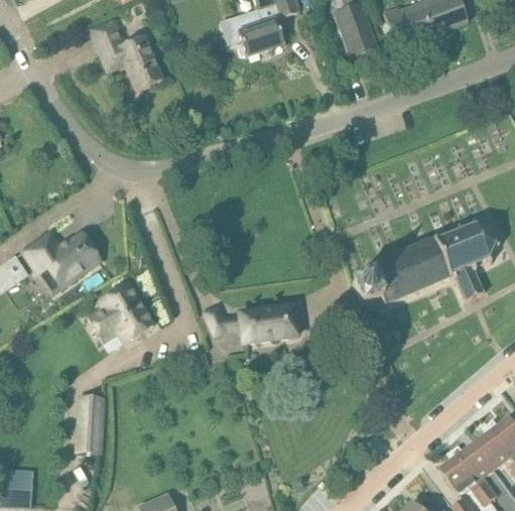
[(253,0),(261,24),(250,27),(246,24),(239,26),(238,31),(236,32),(244,57),(282,44),(274,19),(296,11),(292,0),(253,0)]
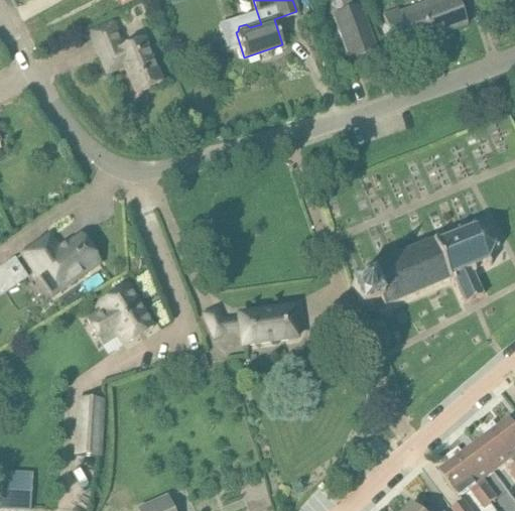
[(341,0),(345,9),(333,13),(349,56),(352,55),(354,61),(369,55),(367,50),(375,47),(359,3),(358,3),(357,0),(341,0)]
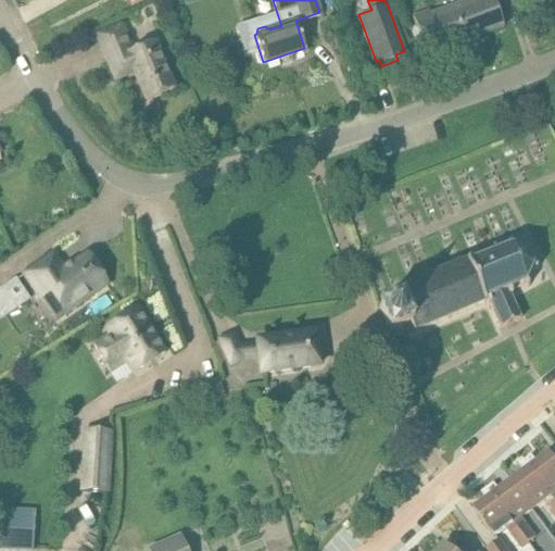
[(426,5),(412,12),(415,22),(426,51),(502,23),(493,0),(457,0),(428,11),(426,5)]
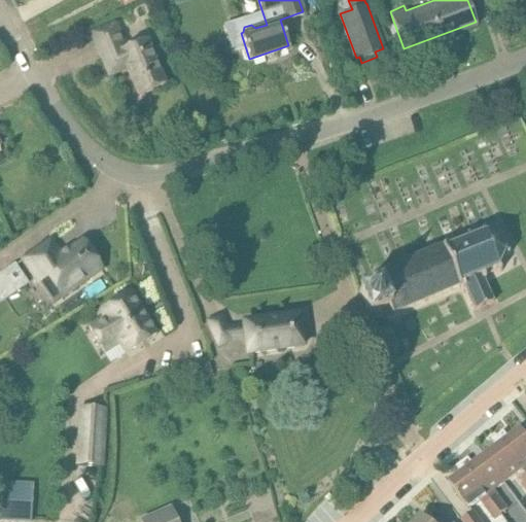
[(126,44),(115,20),(91,30),(108,72),(126,65),(138,92),(164,80),(145,36),(126,44)]
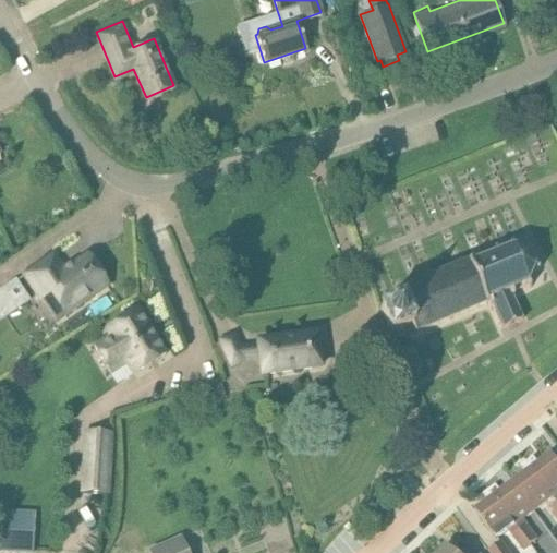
[(395,289),(398,298),(409,322),(413,331),(487,299),(488,302),(491,301),(500,325),(521,316),(511,292),(528,286),(530,283),(537,267),(537,264),(531,248),(529,245),(513,239),(509,239),(469,255),(469,257),(395,289)]
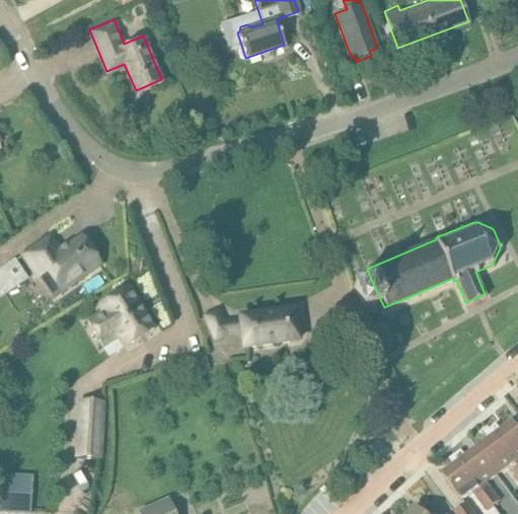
[(20,252),(37,277),(50,268),(62,286),(58,288),(59,289),(99,262),(80,233),(59,247),(49,233),(20,252)]
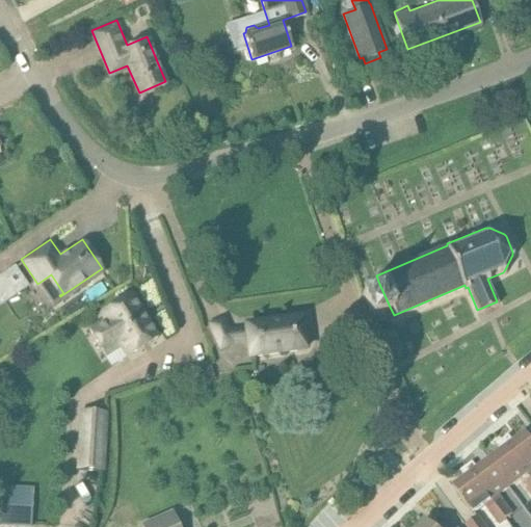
[(14,262),(0,270),(0,300),(28,283),(14,262)]
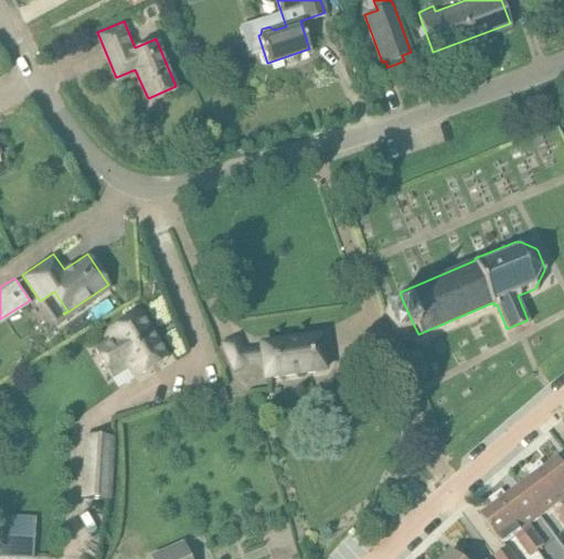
[(394,335),(414,325),(403,301),(383,310),(394,335)]
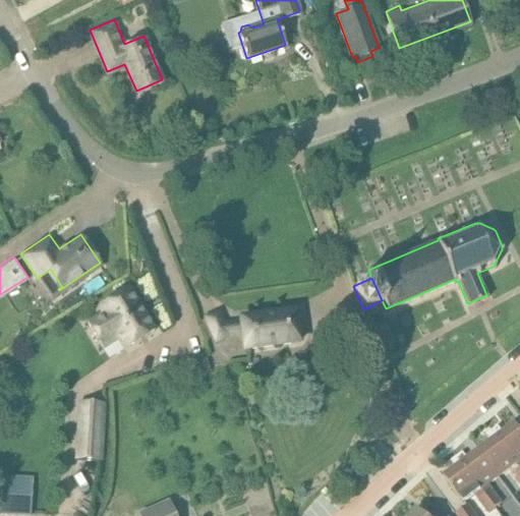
[(102,310),(85,320),(97,338),(103,347),(118,338),(123,346),(154,328),(128,286),(98,304),(102,310)]
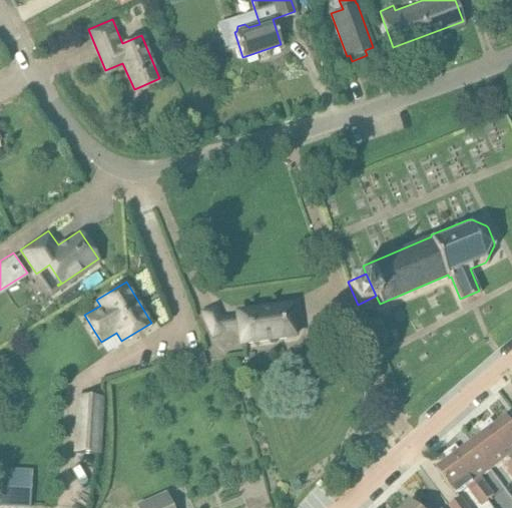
[(237,327),(239,341),(294,334),(290,305),(235,312),(235,316),(219,318),(214,306),(201,312),(210,334),(222,329),(237,327)]
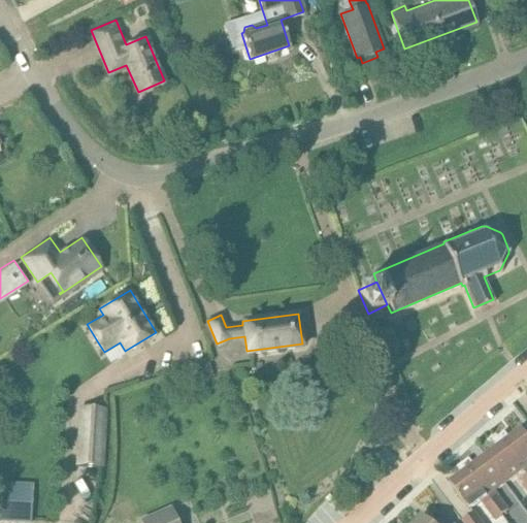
[(196,378),(212,372),(206,357),(191,361),(196,378)]
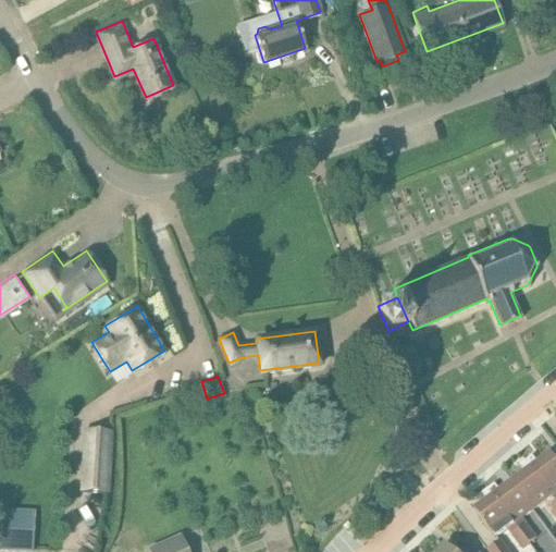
[(108,490),(111,428),(82,427),(78,489),(108,490)]
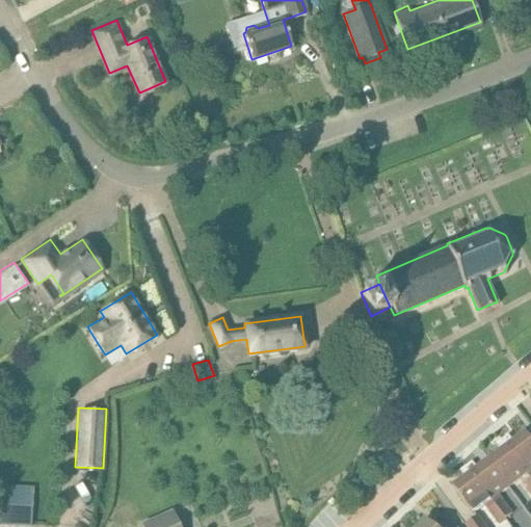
[(507,431),(502,436),(526,469),(530,473),(530,474),(530,436),(526,428),(513,438),(507,431)]
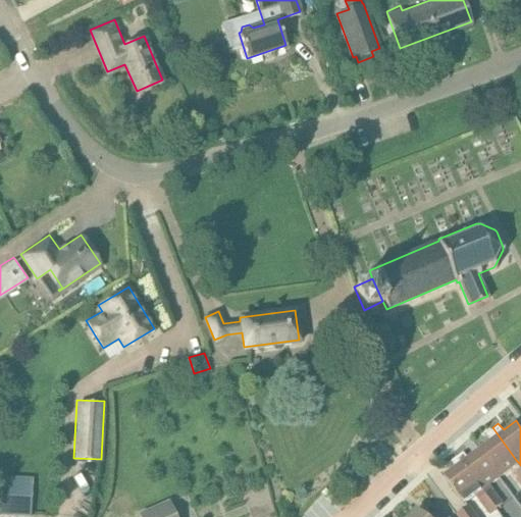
[(491,438),(479,448),(499,473),(509,466),(513,472),(515,470),(520,477),(520,465),(520,464),(516,460),(492,427),(486,431),(491,438)]
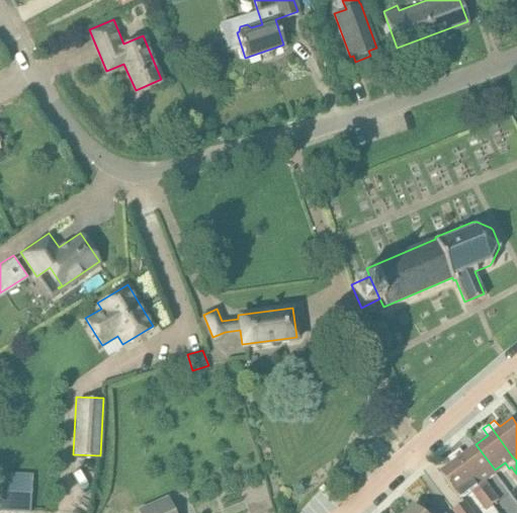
[(459,445),(453,449),(478,483),(482,487),(491,501),(498,496),(488,483),(484,478),(495,469),(476,444),(464,452),(459,445)]
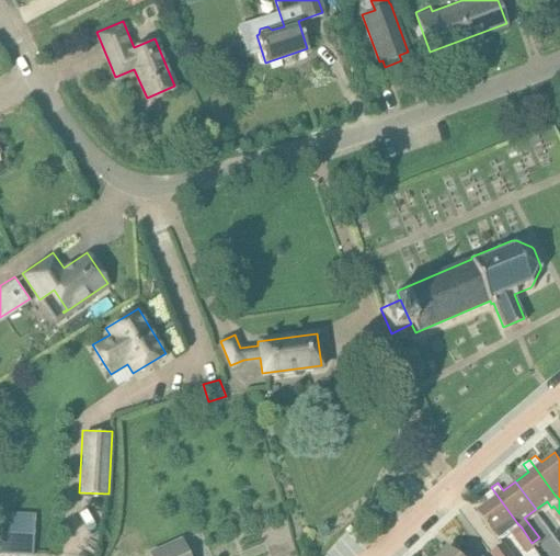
[(490,500),(477,510),(490,528),(498,537),(510,528),(514,533),(525,547),(532,543),(522,528),(517,523),(491,487),(484,492),(490,500)]
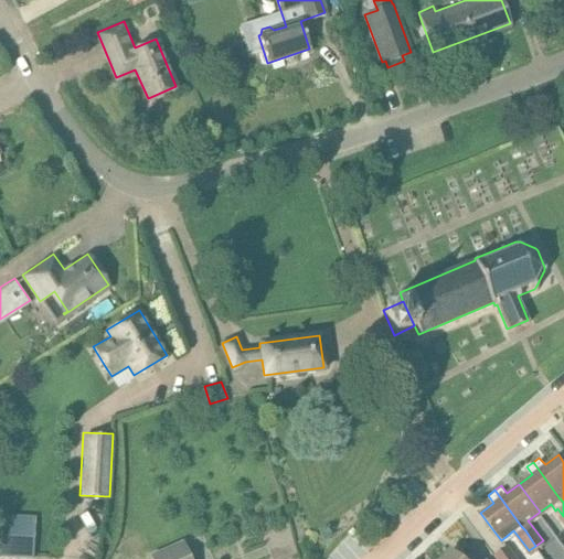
[(34,514),(0,512),(0,554),(33,555),(34,514)]
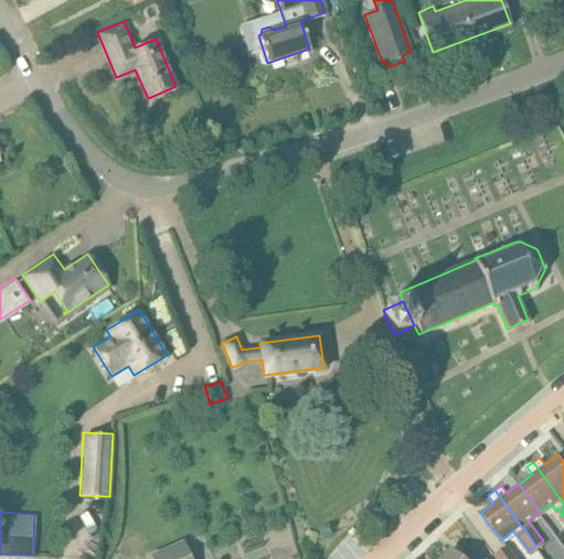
[(150,554),(152,558),(189,558),(181,540),(150,554)]
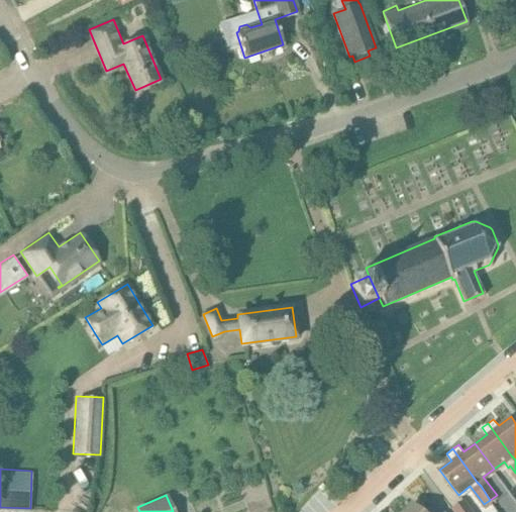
[(455,511),(474,511),(463,497),(451,506),(455,511)]
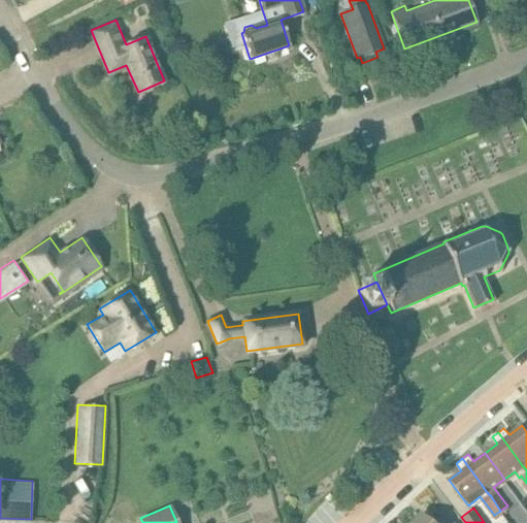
[(435,522),(422,512),(412,522),(435,522)]
